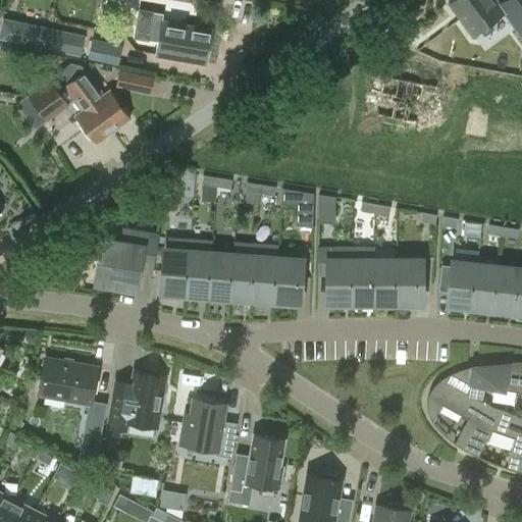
[(505,12),(519,31),(521,29),(521,0),(502,0),(500,2),(498,0),(450,0),(449,1),(474,35),(505,12)]
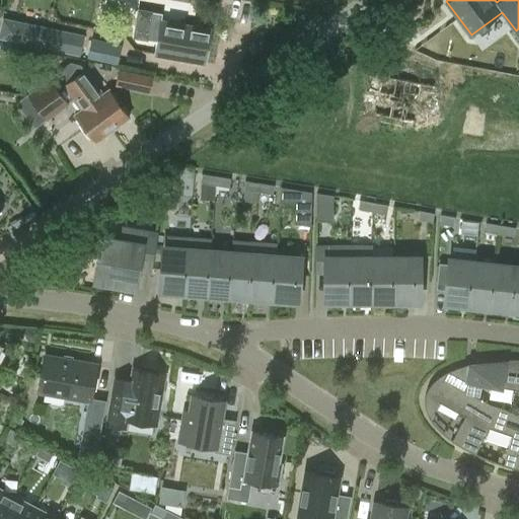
[(151,31),(158,32),(154,55),(206,63),(212,28),(160,19),(160,20),(153,19),(154,10),(137,8),(132,38),(149,41),(151,31)]
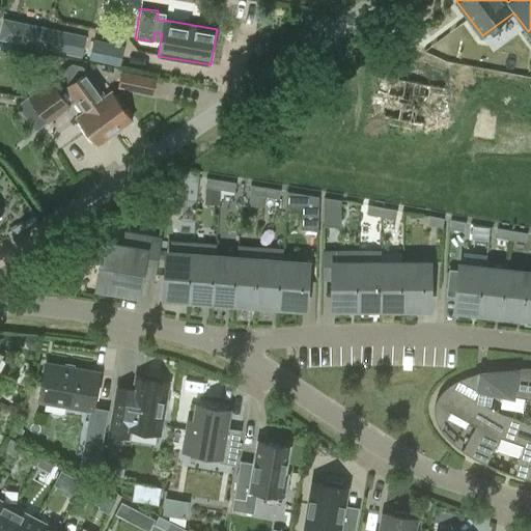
[(73,35),(46,29),(4,20),(0,36),(79,53),(83,37),(73,35)]
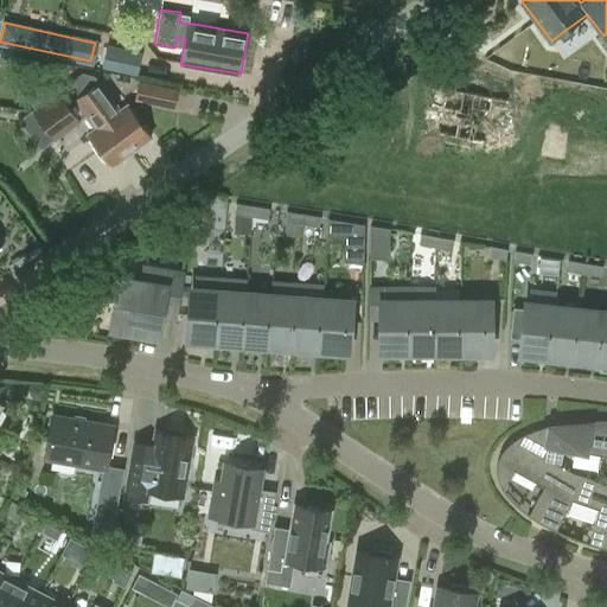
[(103,57),(101,68),(136,75),(141,52),(107,44),(103,57)]
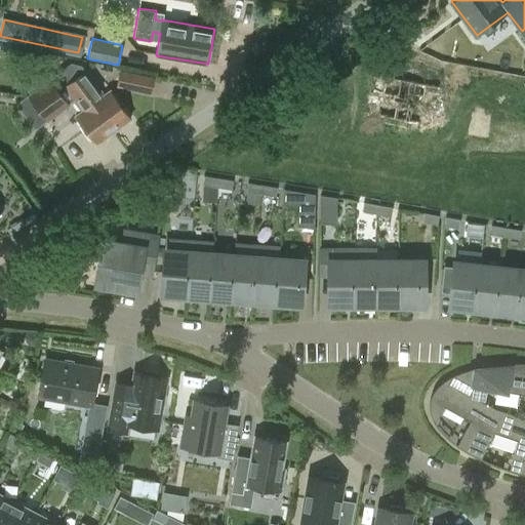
[(124,123),(125,125),(129,122),(130,119),(132,118),(111,89),(105,93),(95,81),(86,69),(82,73),(75,64),(69,69),(114,130),(124,123)]
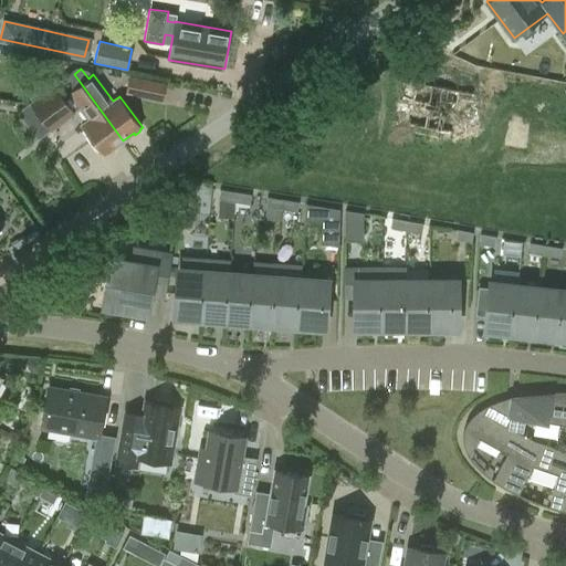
[(83,123),(105,154),(107,153),(111,153),(115,149),(115,147),(123,140),(74,74),(72,72),(48,90),(48,88),(28,103),(49,130),(50,132),(75,113),(75,112),(79,108),(87,121),(83,123)]
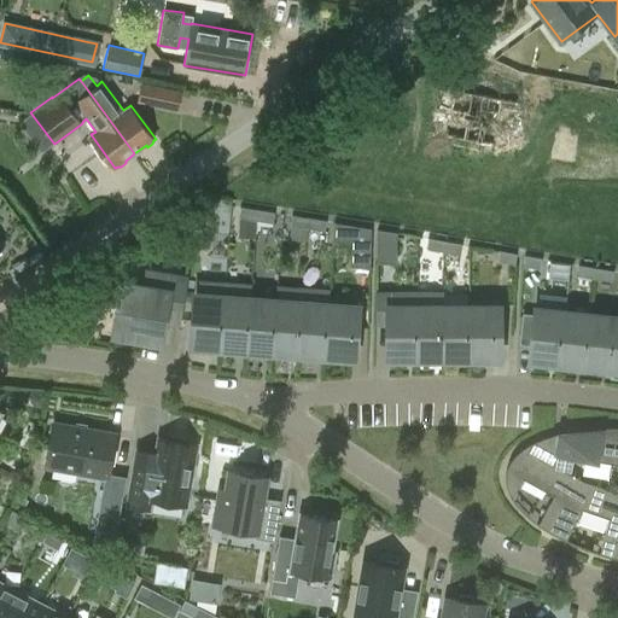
[(179,105),(182,87),(144,80),(140,97),(179,105)]
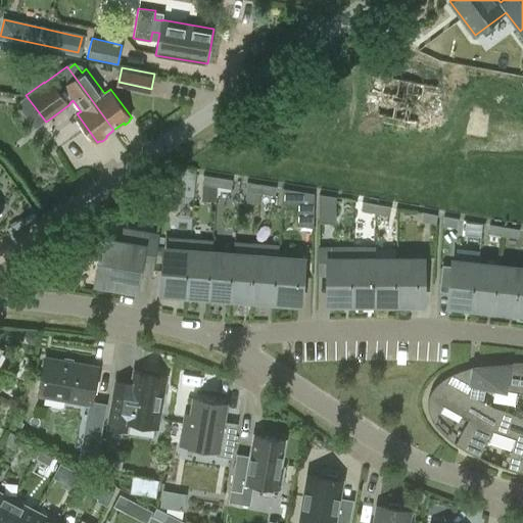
[(357,141),(357,143),(381,147),(379,159),(392,162),(397,134),(387,132),(391,101),(364,97),(364,98),(363,104),(357,141)]
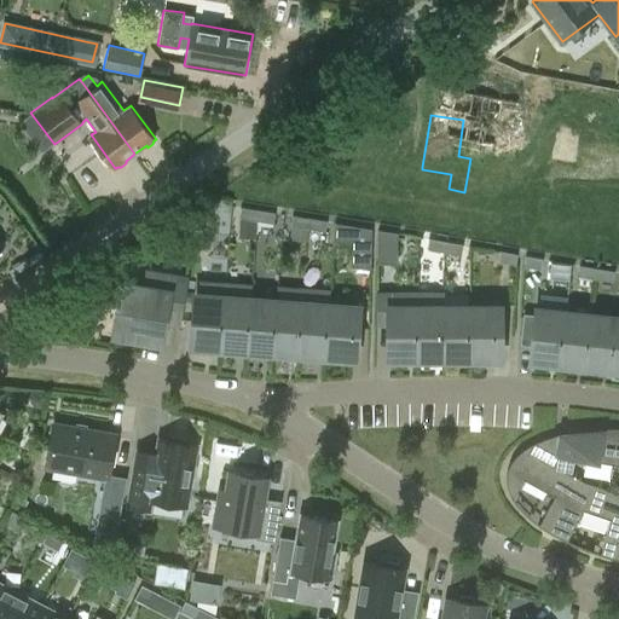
[(241,207),(239,218),(256,220),(258,209),(241,207)]
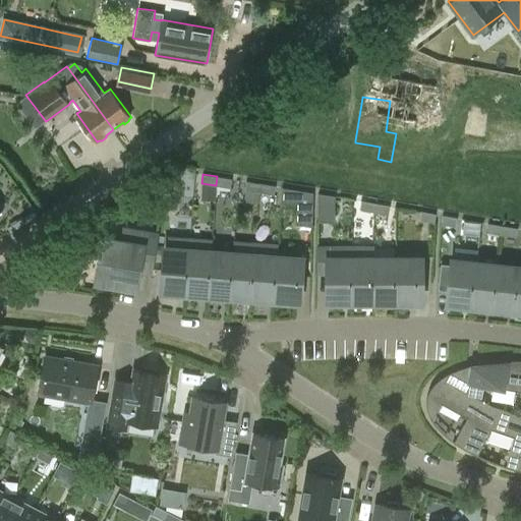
[(230,187),(231,178),(217,176),(216,185),(230,187)]
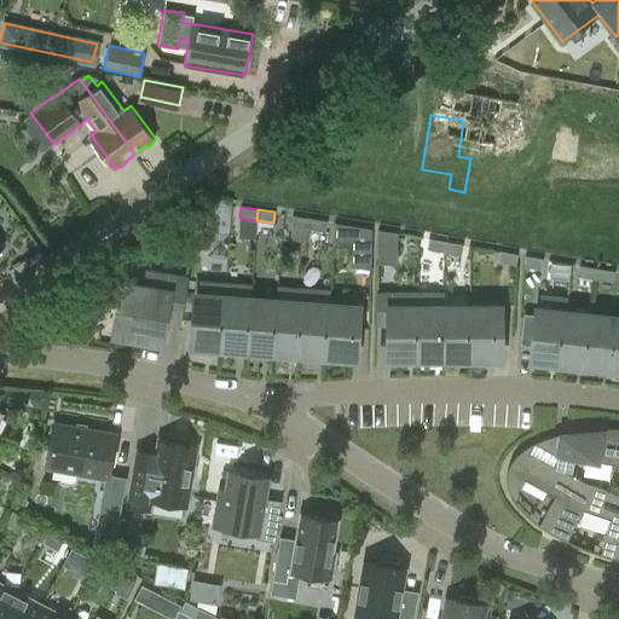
[(195,229),(206,231),(208,213),(197,212),(195,229)]
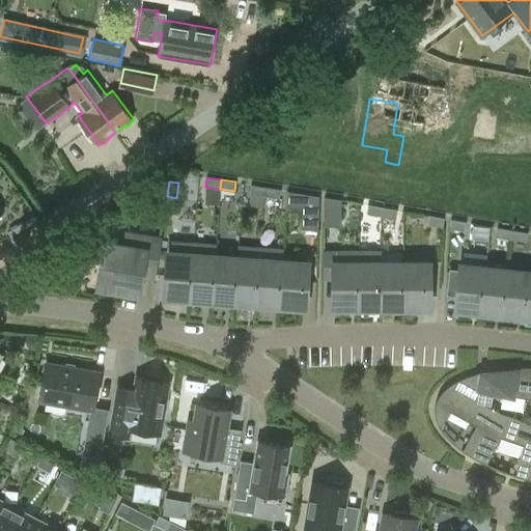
[(262,207),(263,196),(264,196),(266,187),(251,185),(249,194),(249,206),(262,207)]
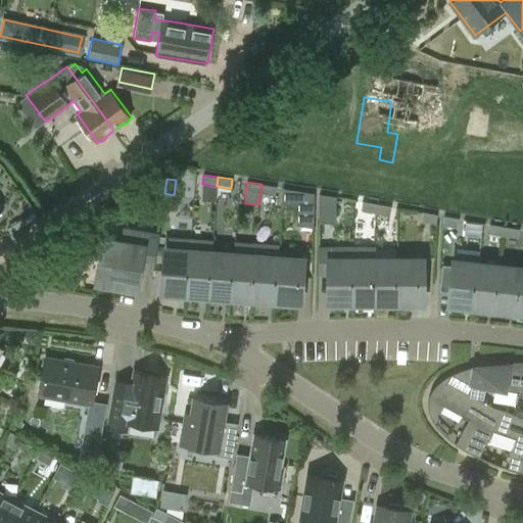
[(275,195),(276,186),(262,184),(260,193),(275,195)]
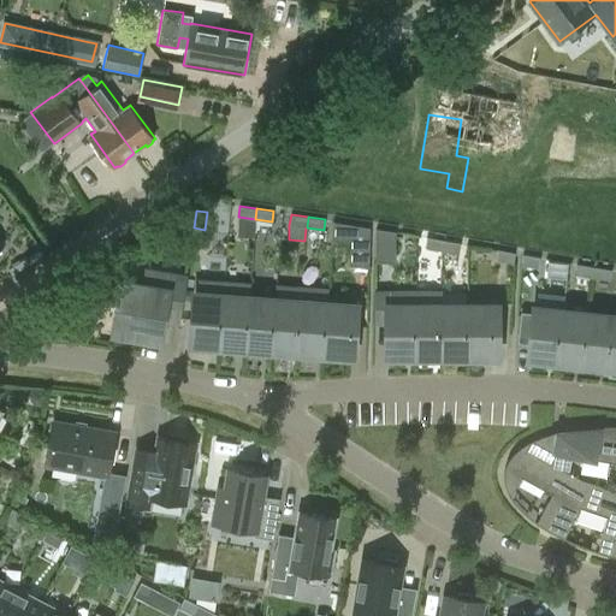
[(499,217),(497,231),(507,232),(509,219),(499,217)]
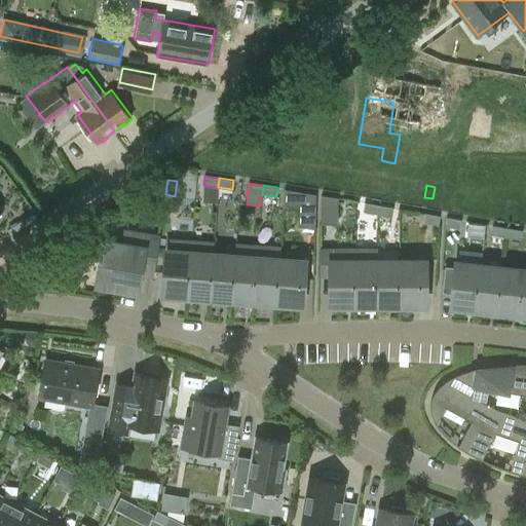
[(203,187),(202,196),(215,197),(216,187),(203,187)]
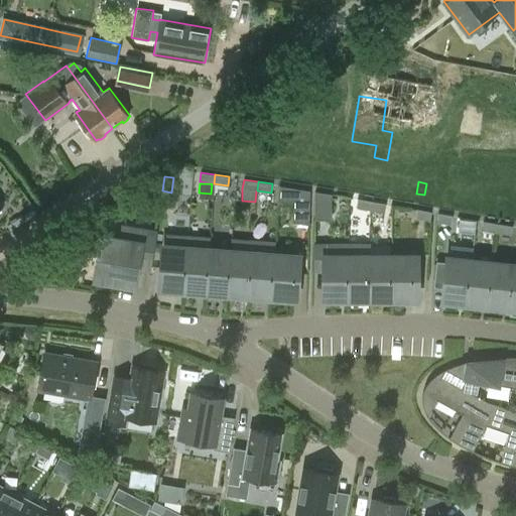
[(426,183),(424,195),(432,197),(434,184),(426,183)]
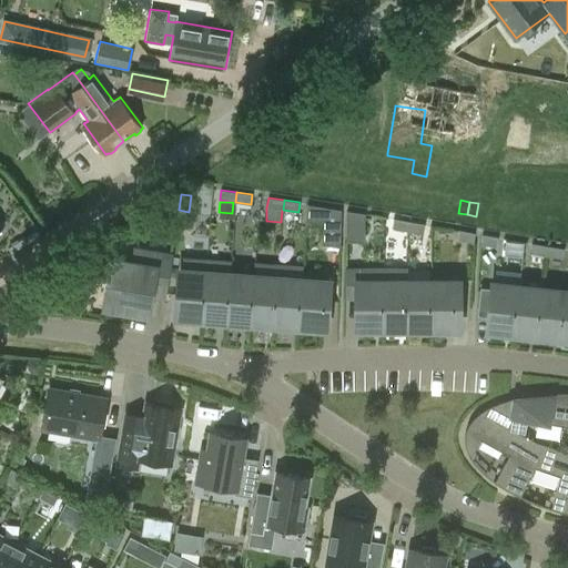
[(340,245),(341,210),(306,204),(305,222),(323,222),(322,244),(340,245)]
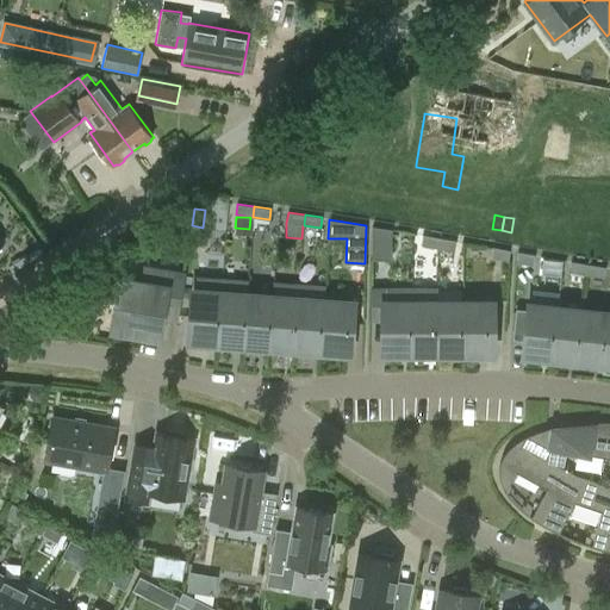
[(173,225),(169,247),(185,249),(188,229),(173,225)]
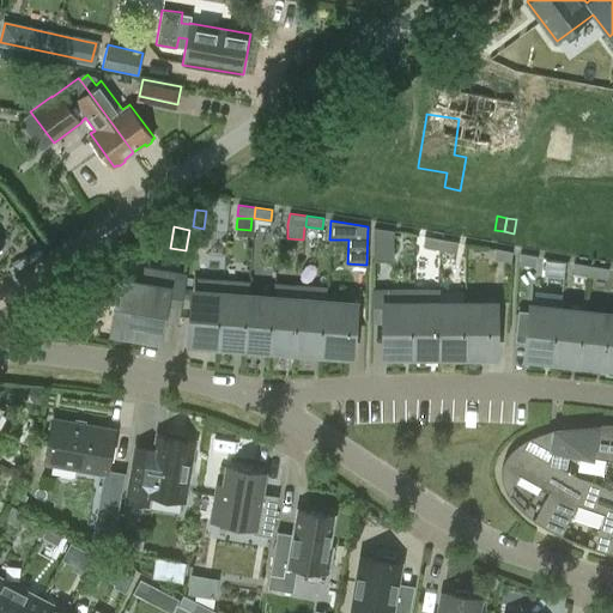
[(374,226),(374,260),(393,261),(393,230),(374,226)]
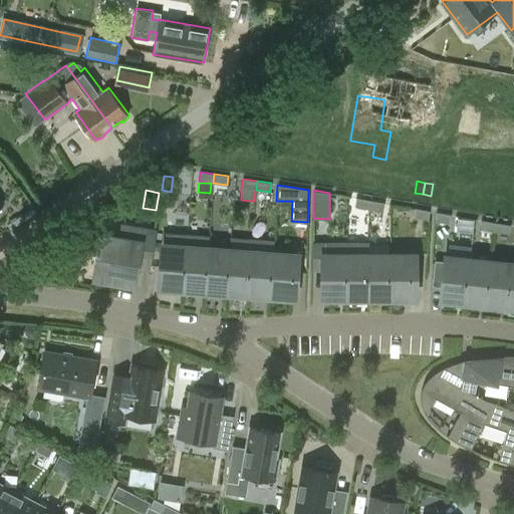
[(470,190),(468,202),(476,203),(478,192),(470,190)]
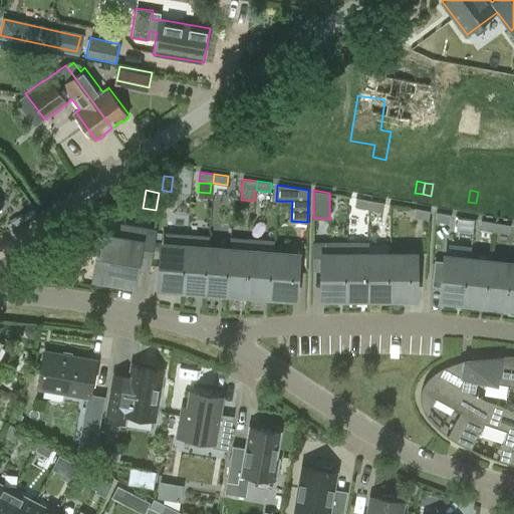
[(478,192),(476,203),(484,205),(486,193),(478,192)]
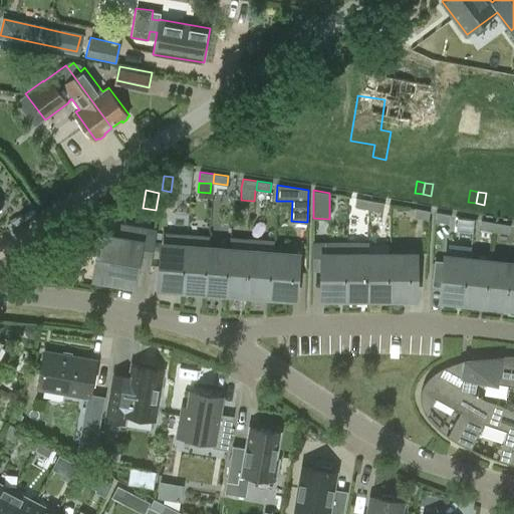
[(504,196),(502,208),(510,209),(512,197),(504,196)]
